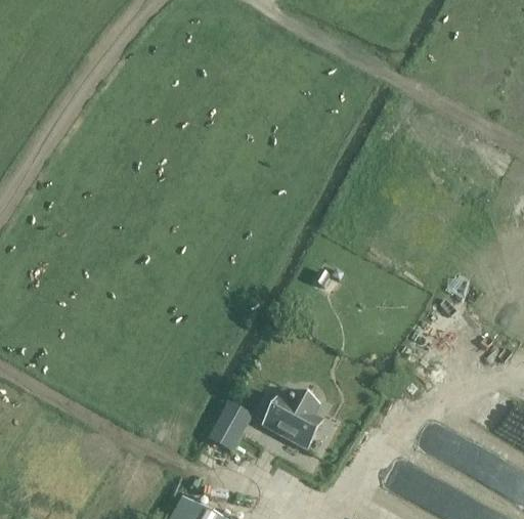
[(319,267),(313,279),(323,286),(331,273),(319,267)]
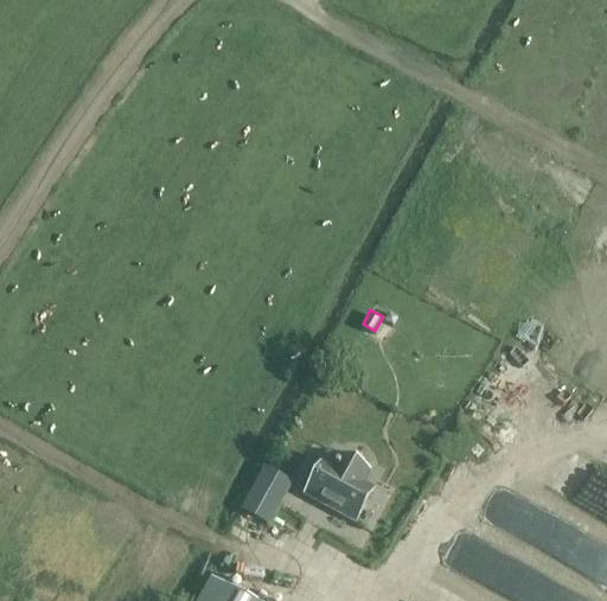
[(305,491),(355,518),(374,486),(362,480),(369,467),(363,465),(363,459),(360,454),(356,452),(350,452),(346,455),(338,451),(331,462),(323,458),(305,491)]
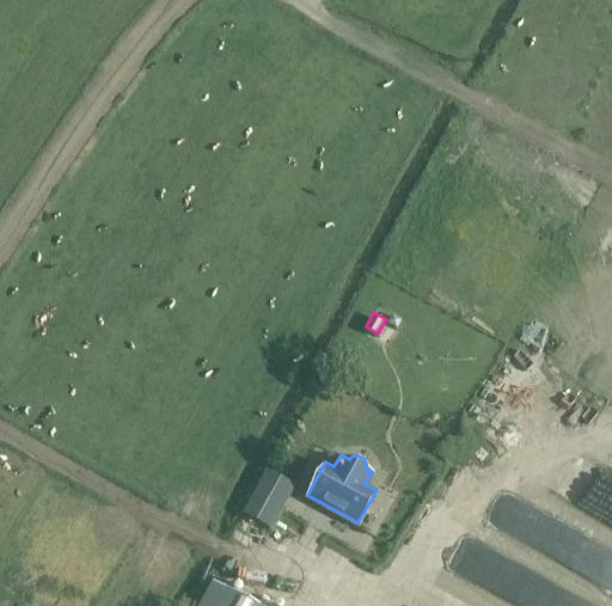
[(294,481),(267,465),(243,509),(270,525),(294,481)]
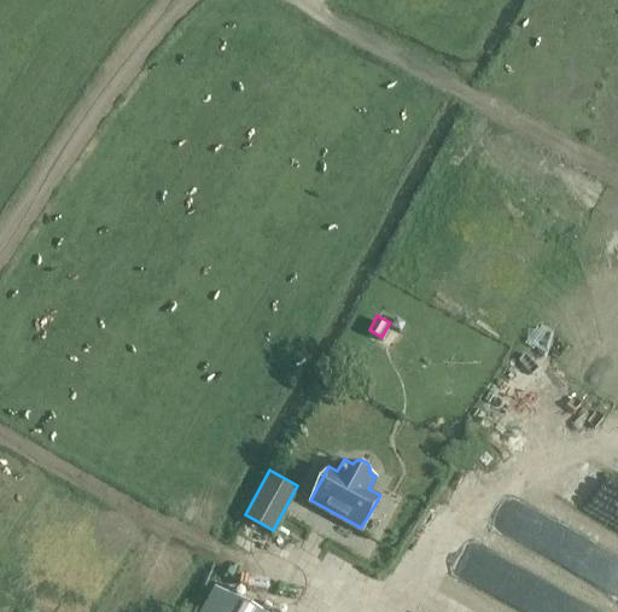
[(497,546),(454,532),(444,565),(487,578),(497,546)]
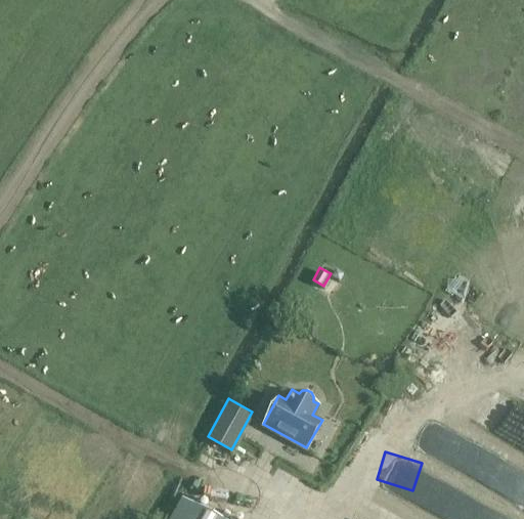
[(225,518),(183,493),(169,518),(225,518)]
